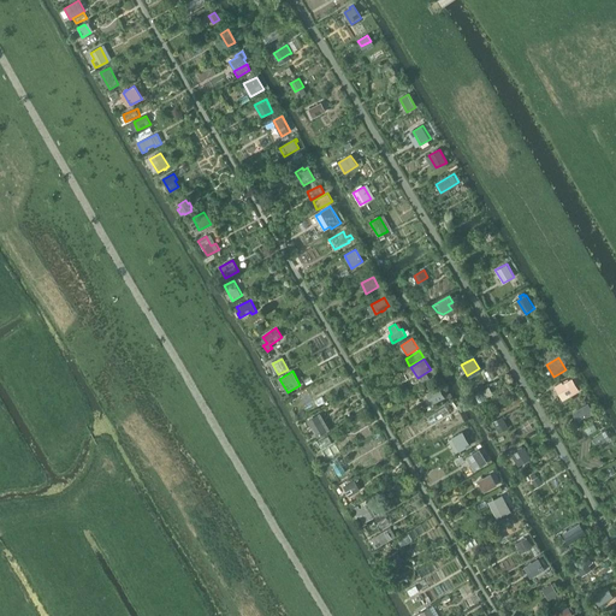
[(431,381),(428,375),(420,380),(422,386),(431,381)]
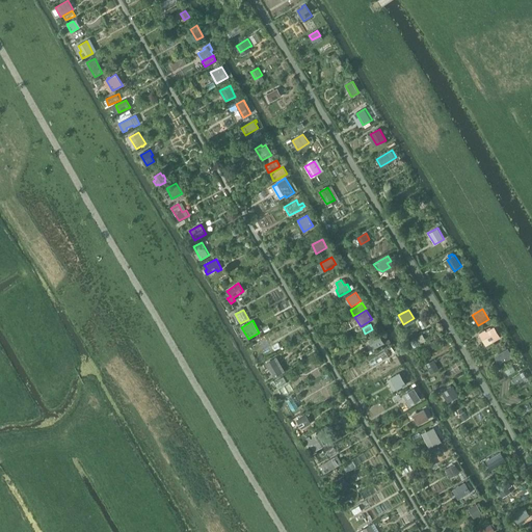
[(485,330),(480,334),(484,342),(500,334),(496,326),(495,327),(487,331),(487,329),(485,330)]
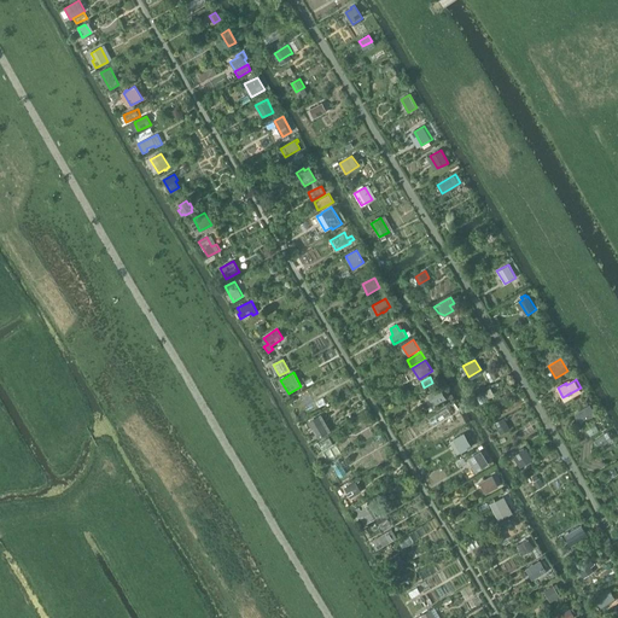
[(441,388),(427,394),(433,406),(447,400),(441,388)]
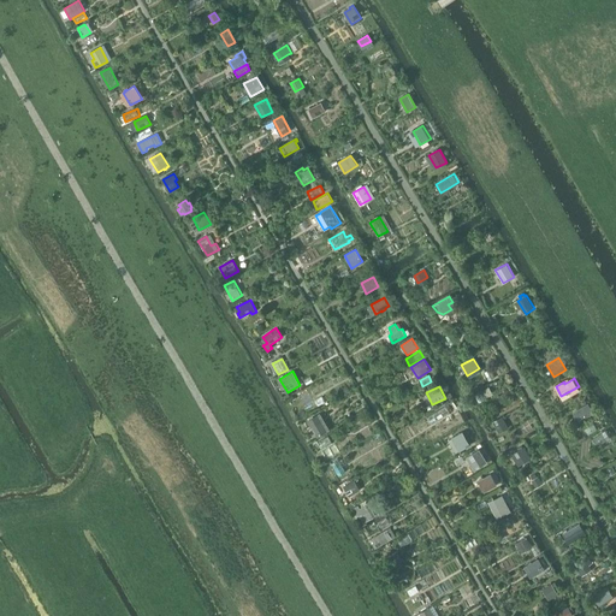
[(296,397),(297,400),(302,409),(313,403),(308,394),(304,396),(303,392),(296,397)]
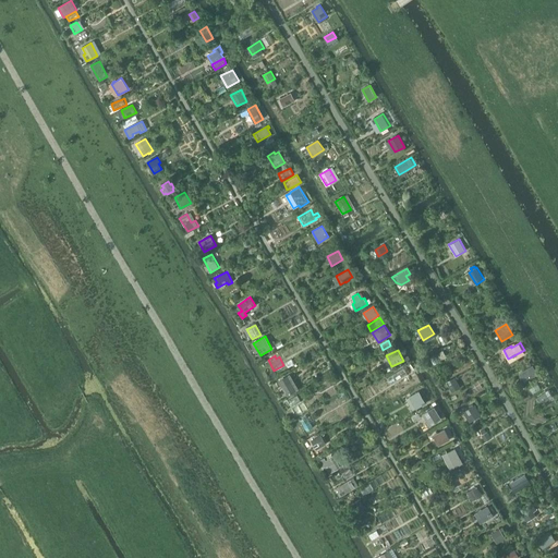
[(533,366),(523,372),(528,380),(538,375),(533,366)]
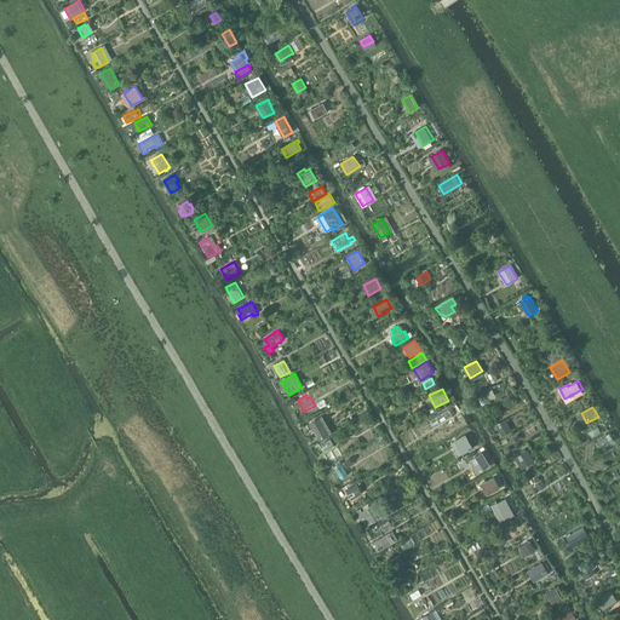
[(435,428),(453,417),(449,409),(430,422),(435,428)]
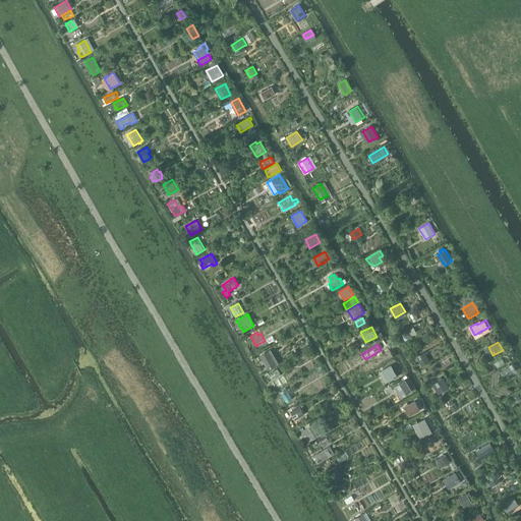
[(269,350),(259,355),(268,369),(277,364),(269,350)]
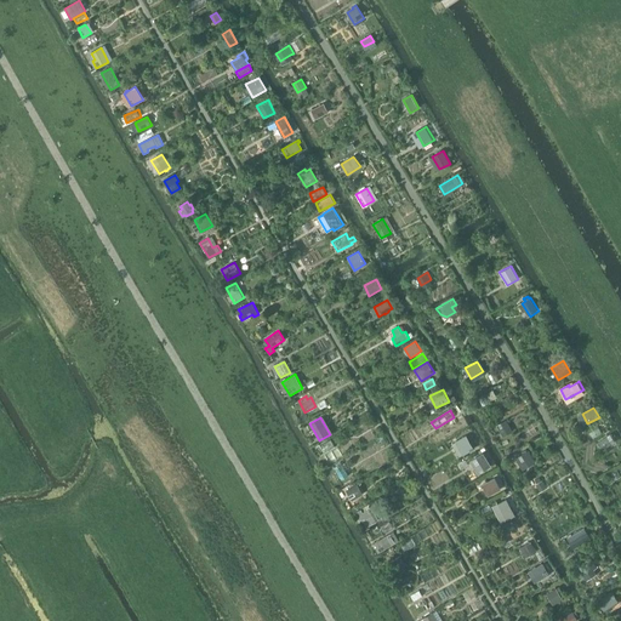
[(506,420),(496,425),(502,433),(511,428),(506,420)]
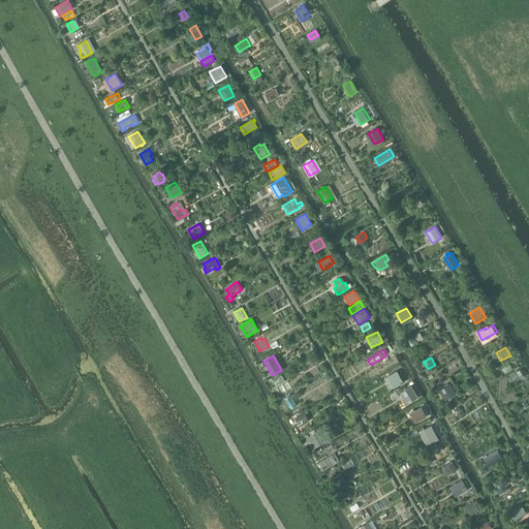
[(398,370),(387,376),(394,386),(394,387),(404,382),(398,370)]
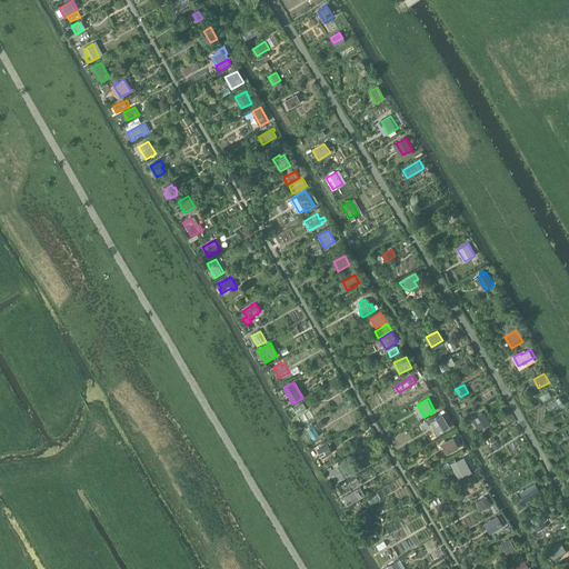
[(483,412),(472,419),(477,427),(489,420),(483,412)]
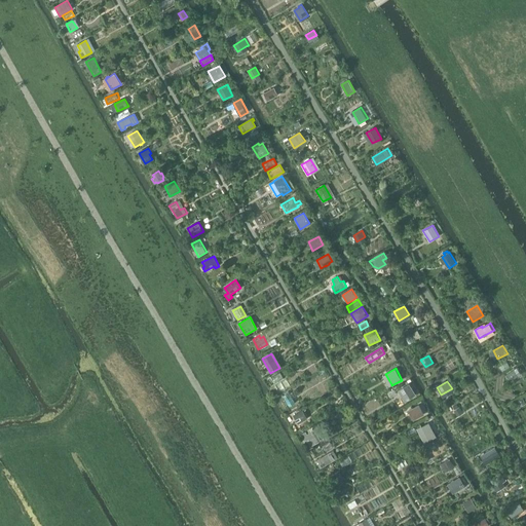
[(409,383),(398,390),(403,398),(405,397),(407,400),(416,395),(409,383)]
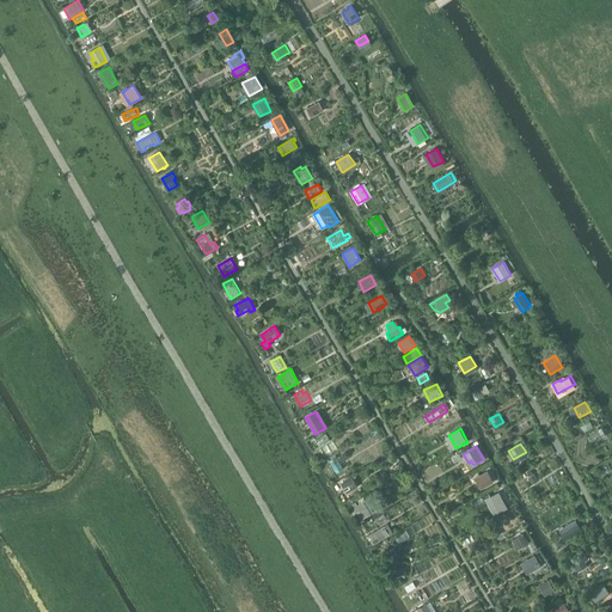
[(343,470),(336,458),(329,463),(336,475),(343,470)]
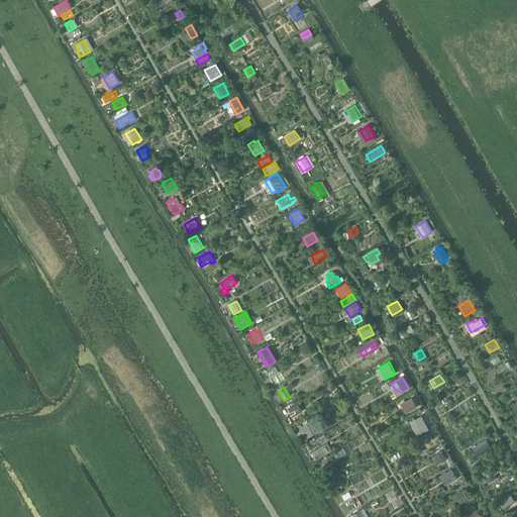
[(412,398),(401,403),(406,413),(417,408),(412,398)]
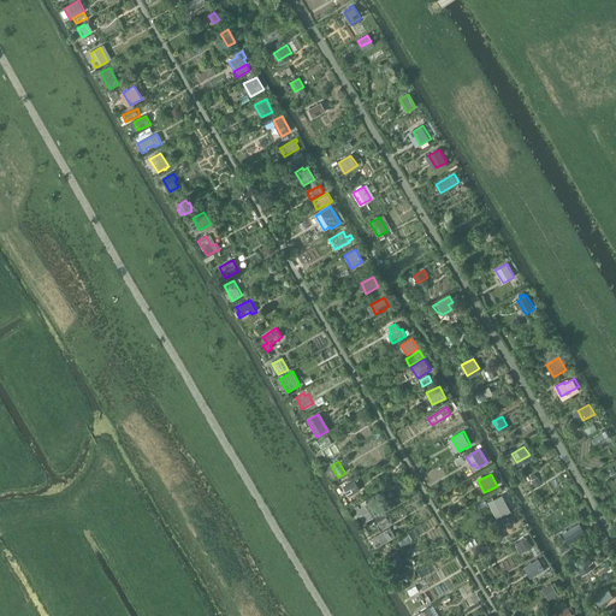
[(534,474),(531,477),(532,480),(534,485),(540,481),(538,477),(537,477),(534,474)]
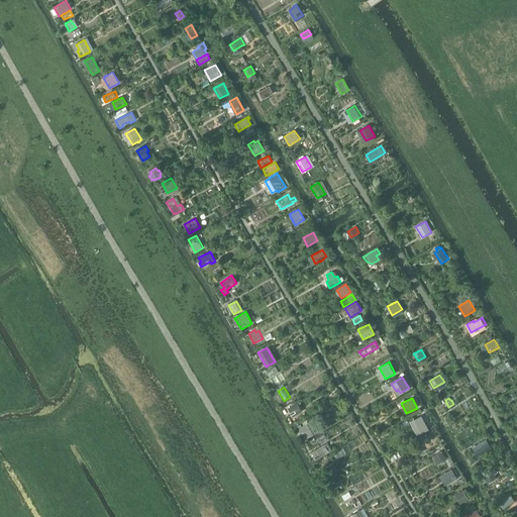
[(297,403),(288,408),(293,417),(302,411),(297,403)]
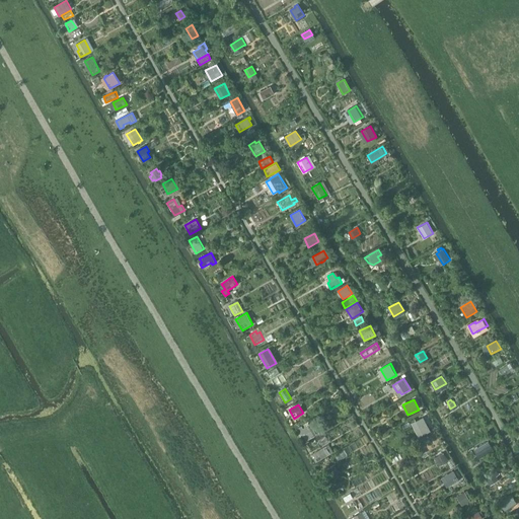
[(423,417),(412,423),(419,437),(431,431),(423,417)]
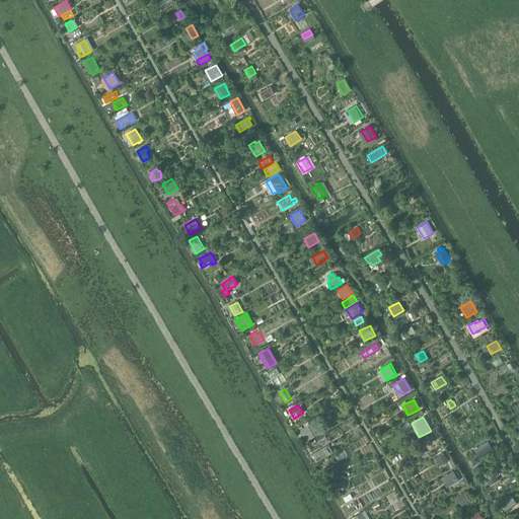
[(302,426),(297,428),(300,434),(302,433),(306,440),(316,434),(310,424),(303,428),(302,426)]
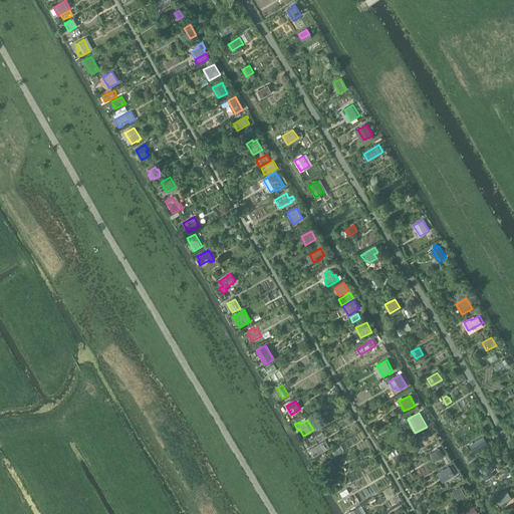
[(418,438),(423,448),(433,443),(428,433),(418,438)]
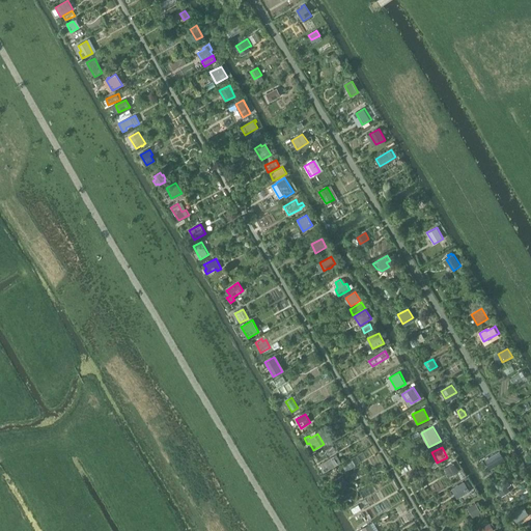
[(501,451),(485,459),(490,467),(504,457),(501,451)]
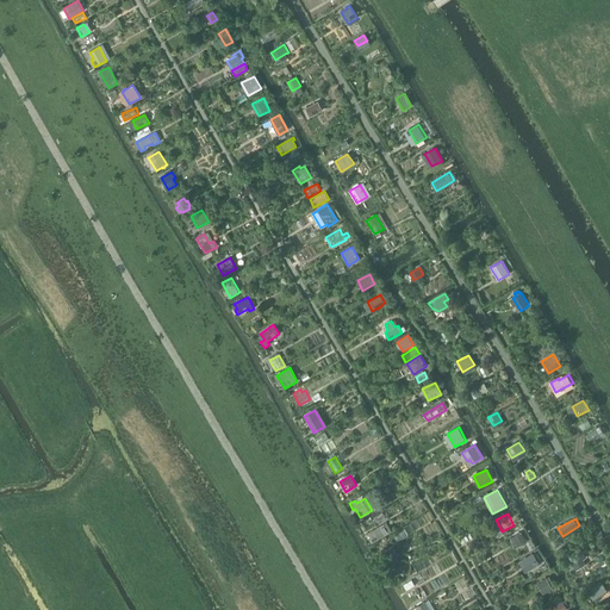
[(384,524),(368,533),(371,537),(368,539),(372,542),(373,542),(388,533),(384,524)]
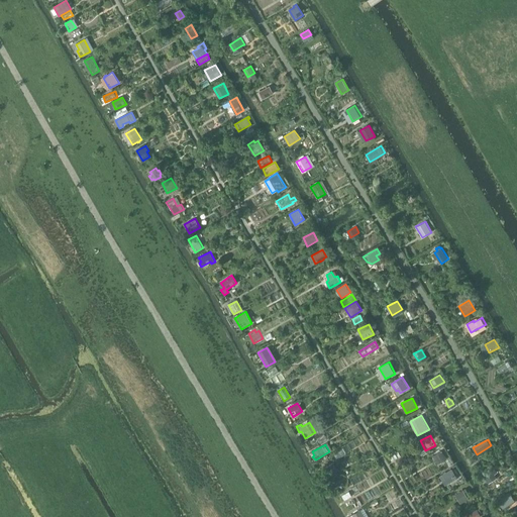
[(442,450),(432,455),(437,464),(446,458),(442,450)]
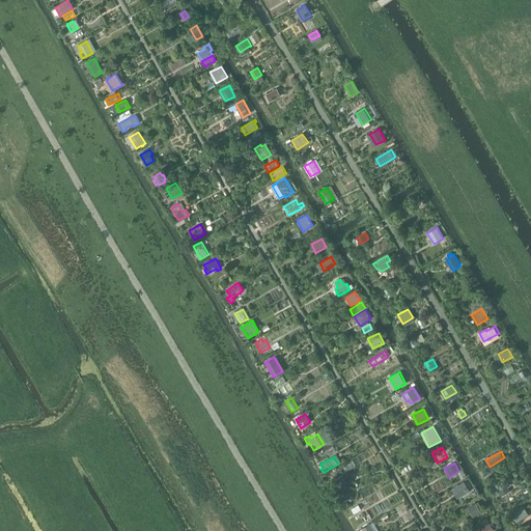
[(342,475),(329,482),(334,492),(347,484),(342,475)]
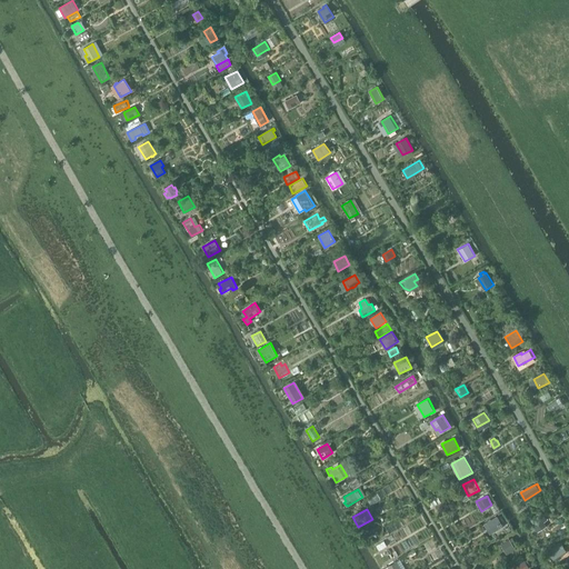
[(543,513),(532,521),(537,528),(546,522),(548,520),(543,513)]
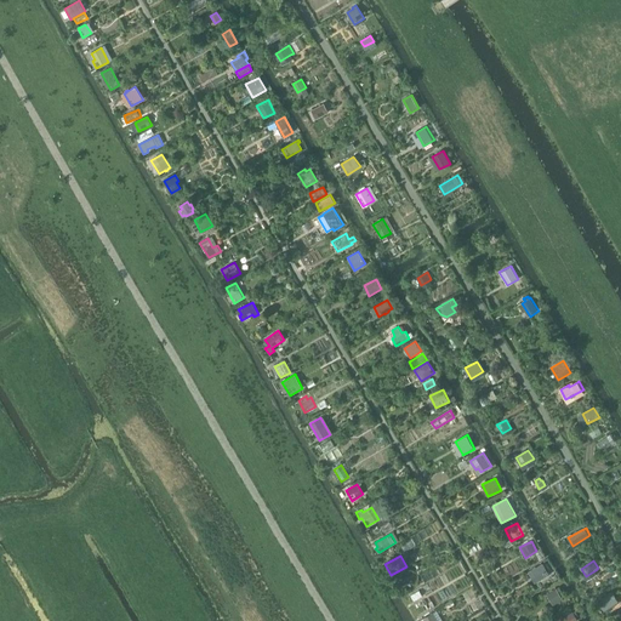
[(542,563),(533,569),(539,581),(550,575),(542,563)]
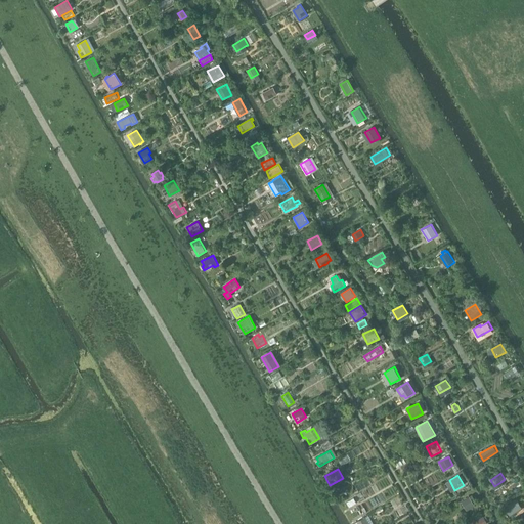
[(470,496),(463,500),(469,510),(475,506),(472,500),(474,498),(472,494),(470,496)]
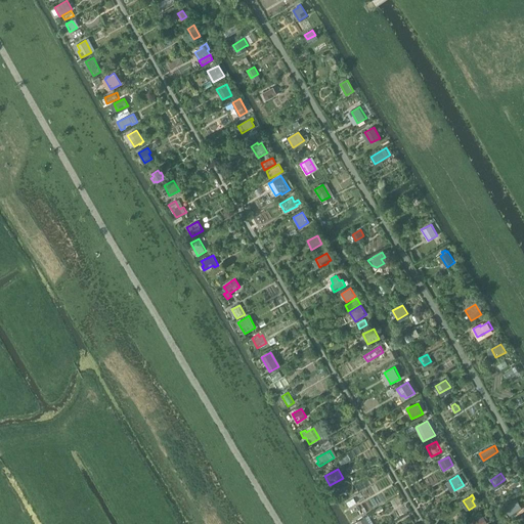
[(353,497),(346,501),(349,507),(356,503),(353,497)]
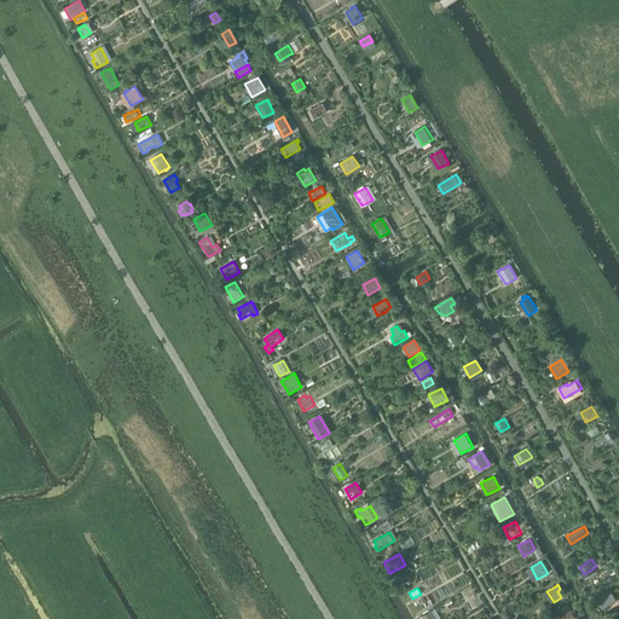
[(612,590),(597,599),(602,607),(617,599),(612,590)]
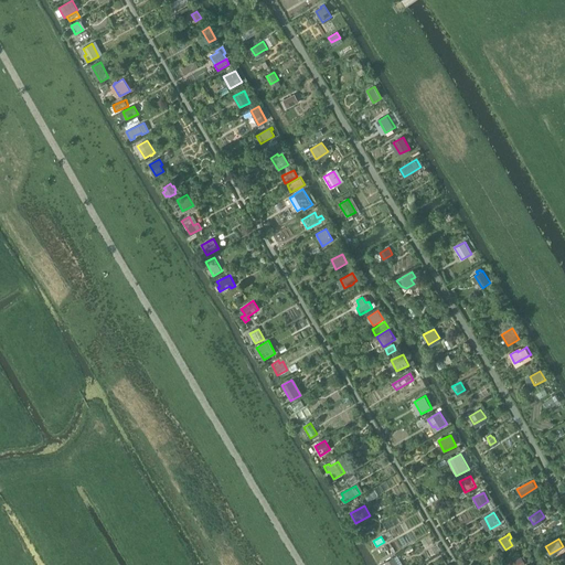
[(385,542),(376,547),(383,560),(392,554),(385,542)]
